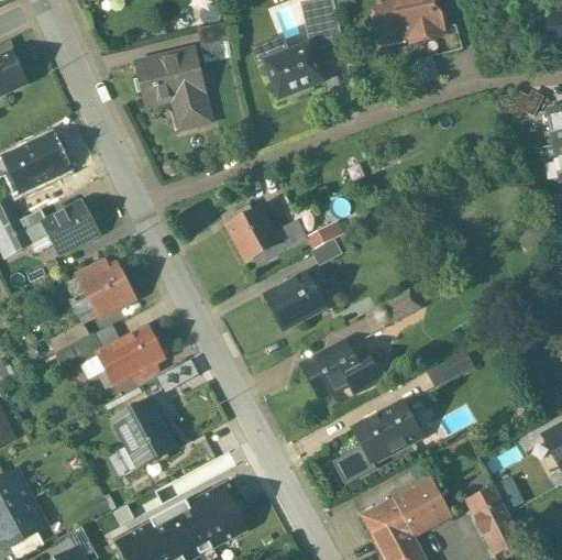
[(318,0),(322,15),(321,15),(327,39),(342,35),(334,0),(318,0)]
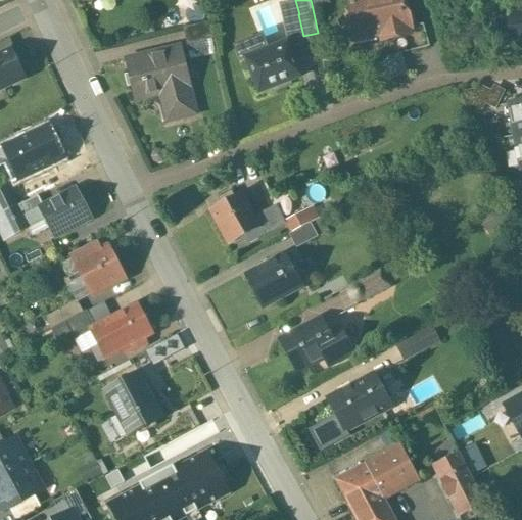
[(350,0),(351,6),(347,7),(343,13),(345,20),(351,24),(361,21),(364,35),(382,31),(383,37),(410,32),(409,26),(411,25),(407,4),(406,0),(350,0)]
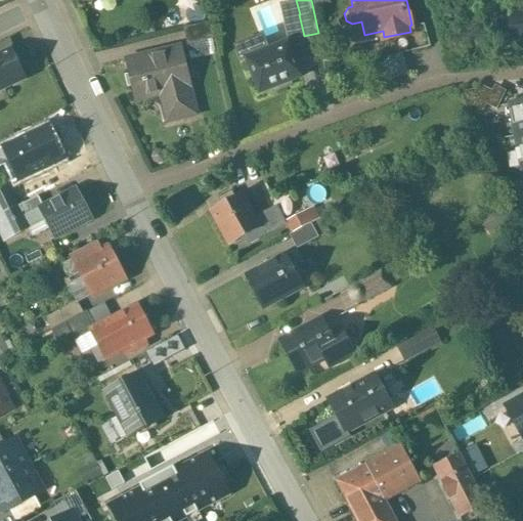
[(522,9),(509,10),(512,43),(522,41),(522,9)]
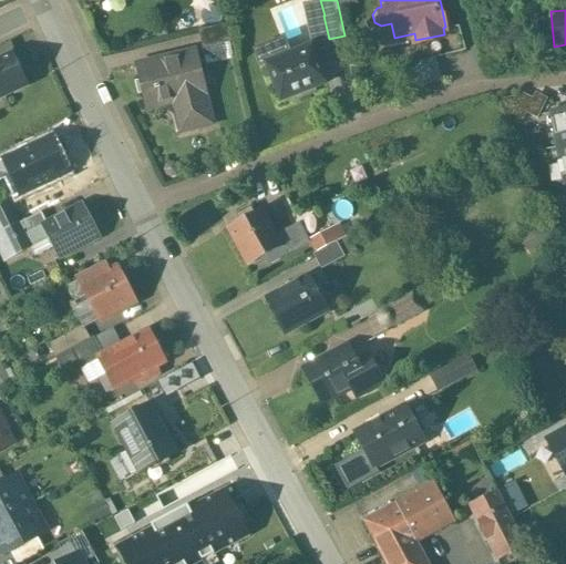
[(227,21),(198,28),(202,45),(230,39),(227,21)]
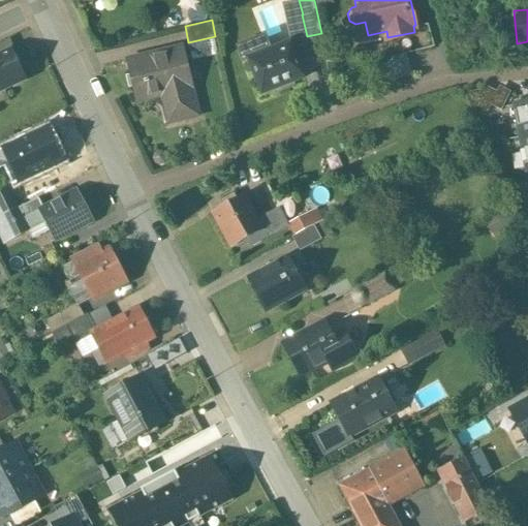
[(266,36),(240,45),(245,59),(250,58),(249,57),(271,49),(266,36)]
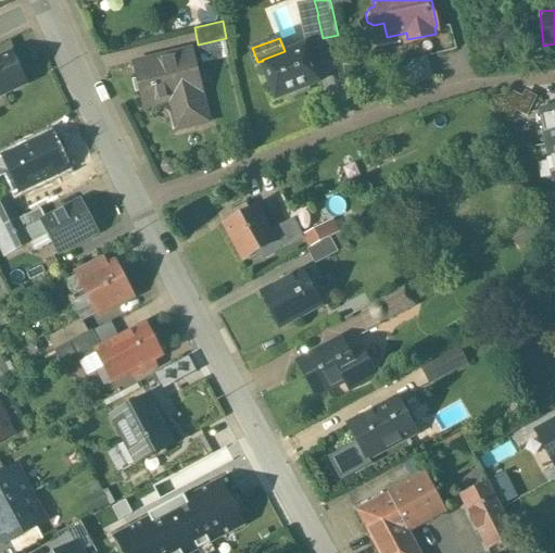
[(285,51),(262,60),(263,61),(276,97),(320,82),(306,44),(285,51)]
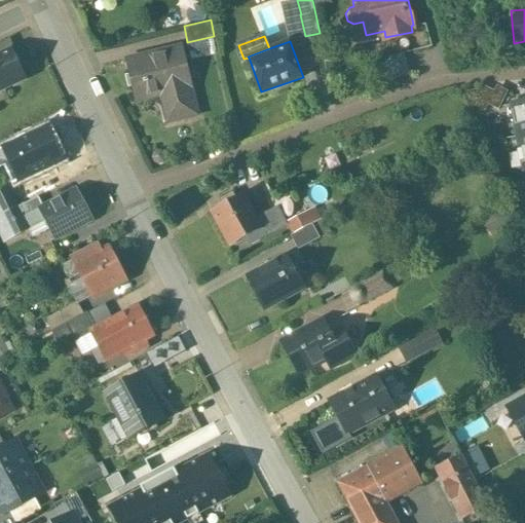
[(183,45),(126,58),(136,98),(167,90),(174,116),(195,111),(189,84),(191,84),(183,45)]
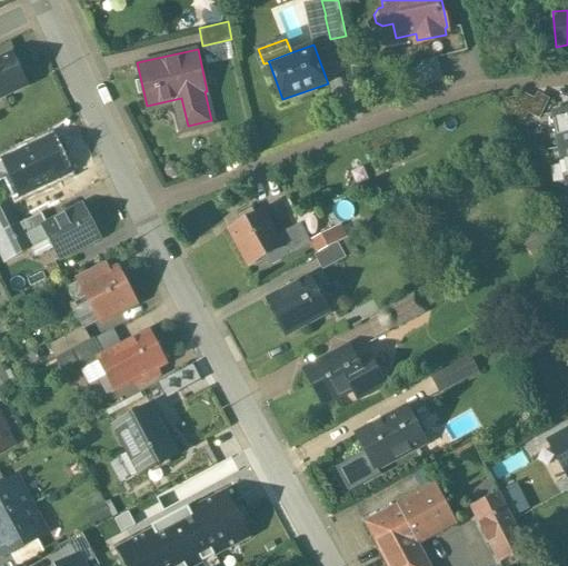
[(10,51),(0,56),(0,92),(25,81),(10,51)]
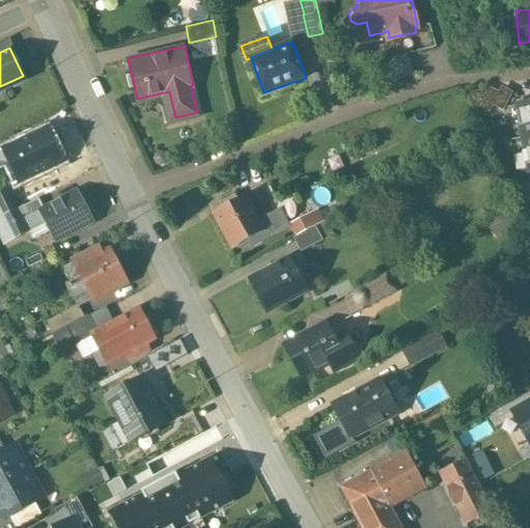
[(499,89),(489,84),(486,86),(479,103),(491,108),(493,103),(503,108),(513,89),(502,83),(499,89)]
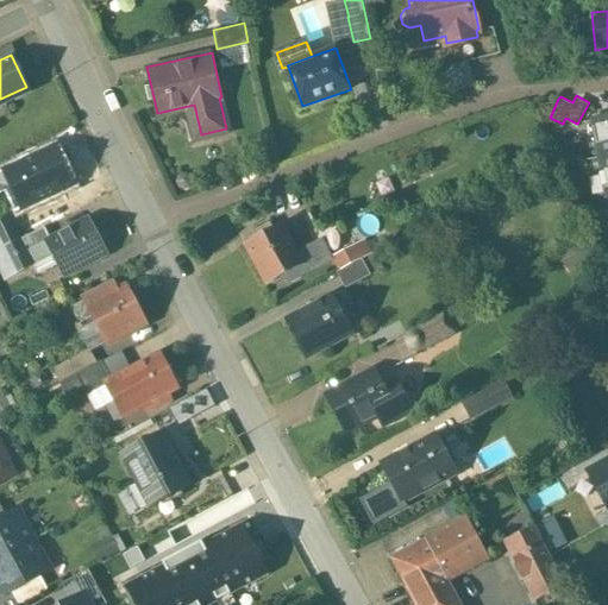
[(558,99),(533,104),(545,127),(562,125),(563,124),(550,118),(558,99)]
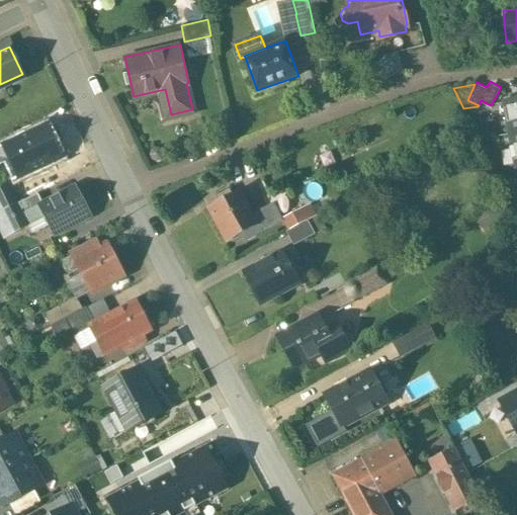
[(516,95),(505,98),(516,158),(516,95)]
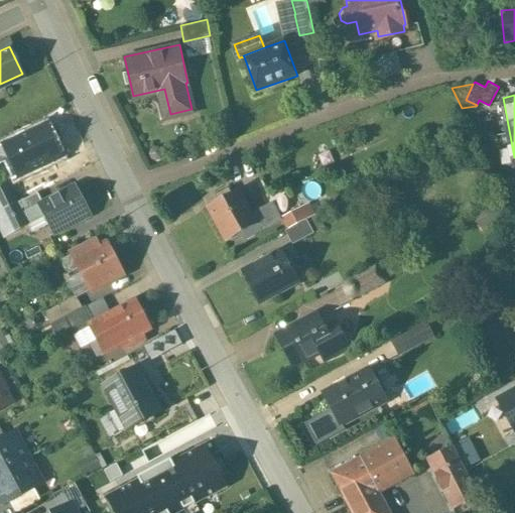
[(38,126),(24,132),(22,127),(14,131),(16,136),(7,140),(8,144),(4,146),(9,156),(13,154),(21,171),(52,156),(38,126)]
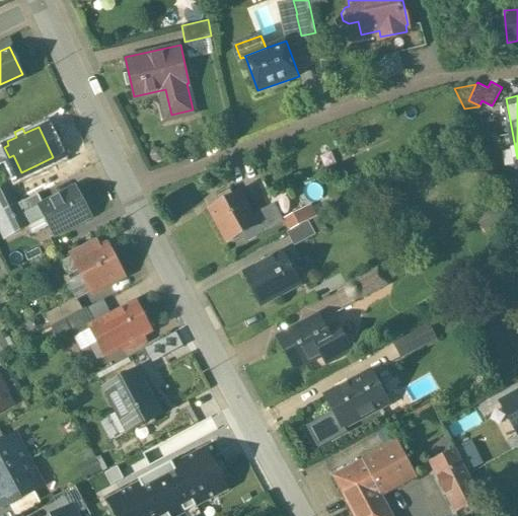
[(4,179),(0,181),(0,209),(15,202),(4,179)]
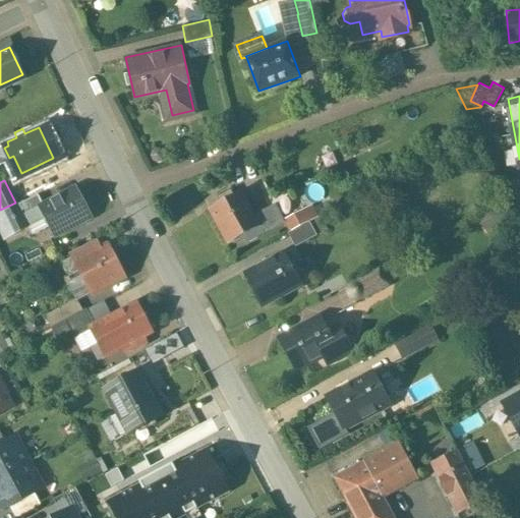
[(43,200),(39,203),(39,204),(54,232),(91,214),(75,184),(43,200)]
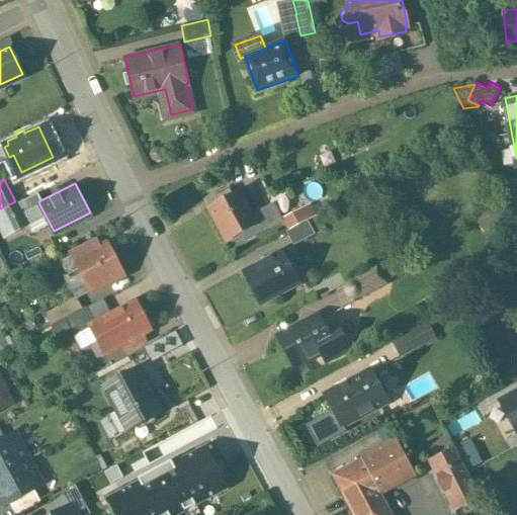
[(231,186),(222,191),(225,197),(234,192),(231,186)]
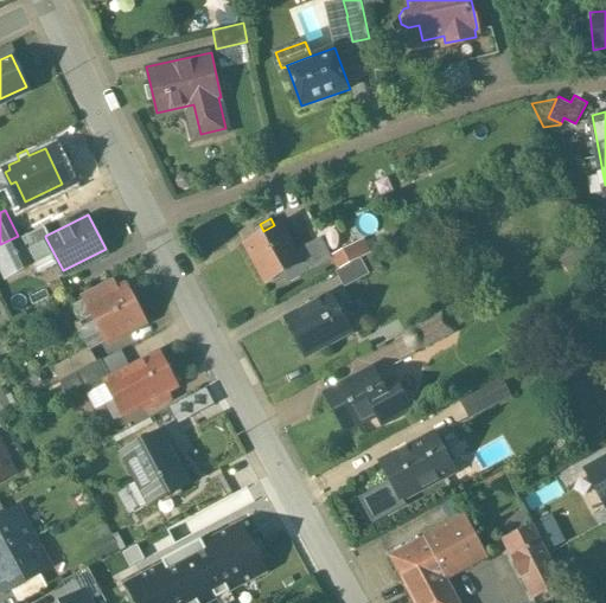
[(263,231),(247,241),(268,280),(286,270),(303,261),(297,250),(281,222),(274,225),(263,231)]
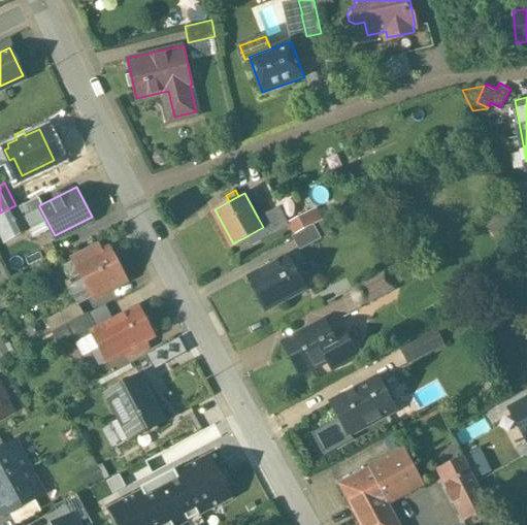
[(38,194),(15,205),(22,216),(39,206),(39,205),(43,203),(38,194)]
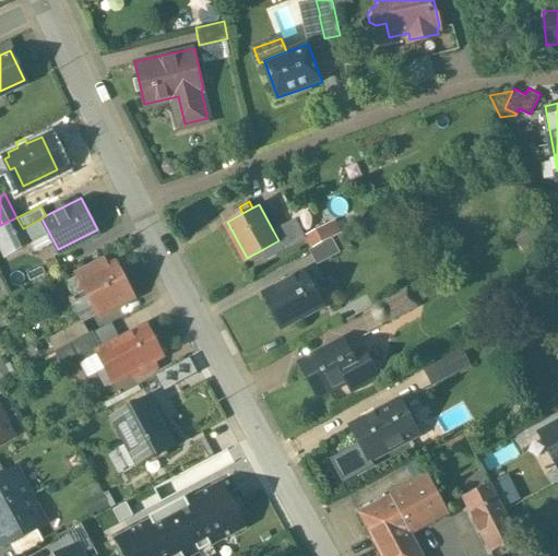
[(0,225),(0,239),(6,251),(28,240),(23,228),(16,217),(0,225)]
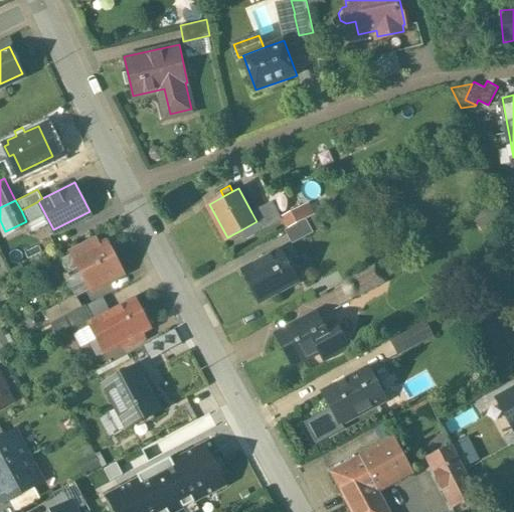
[(273,201),(251,212),(257,221),(260,227),(281,216),(273,201)]
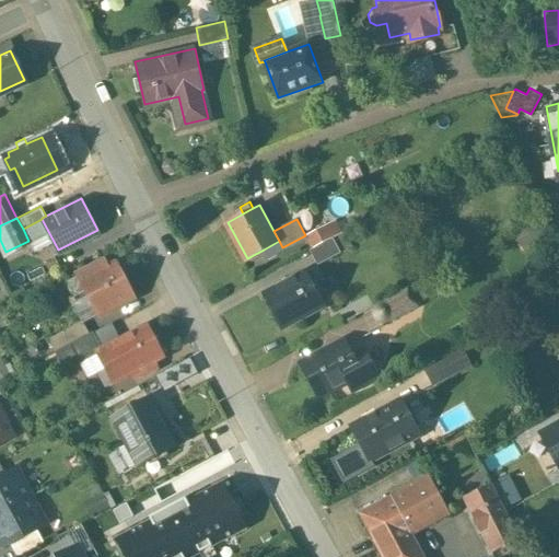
[(333,236),(309,248),(317,264),(340,251),(333,236)]
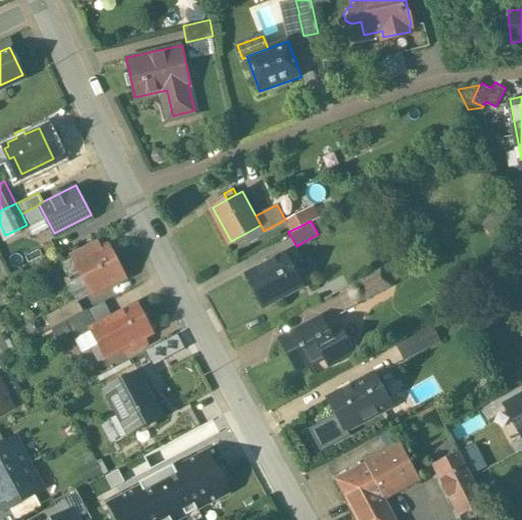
[(261,225),(246,233),(249,239),(264,231),(261,225)]
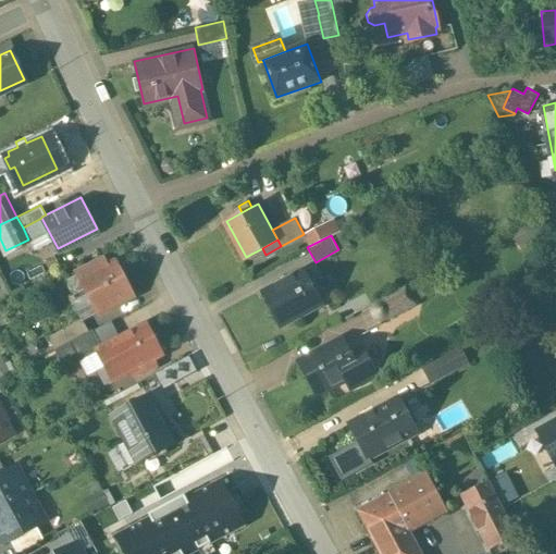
[(114,261),(99,270),(95,262),(77,271),(87,288),(86,288),(98,310),(131,293),(114,261)]
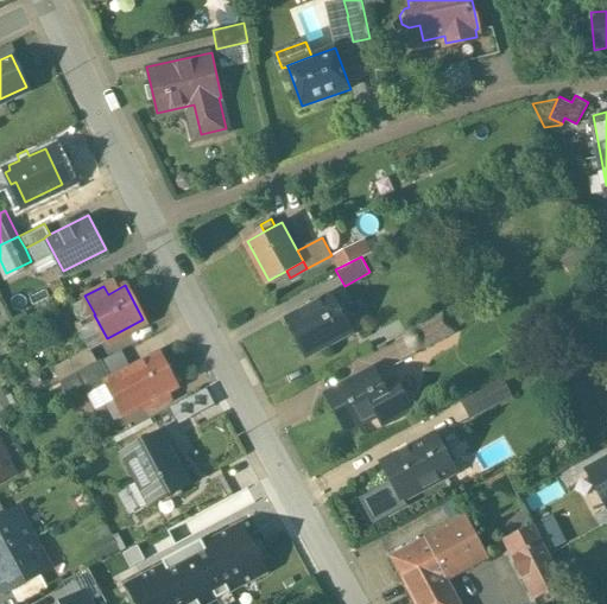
[(332,292),(286,315),(307,353),(351,330),(332,292)]
